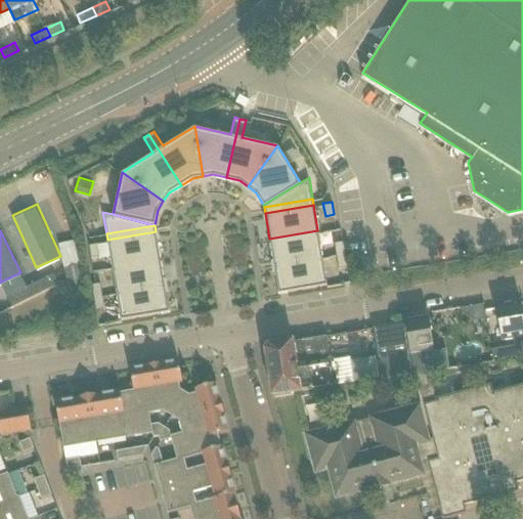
[(322,256),(317,230),(269,239),(274,264),(322,256)]
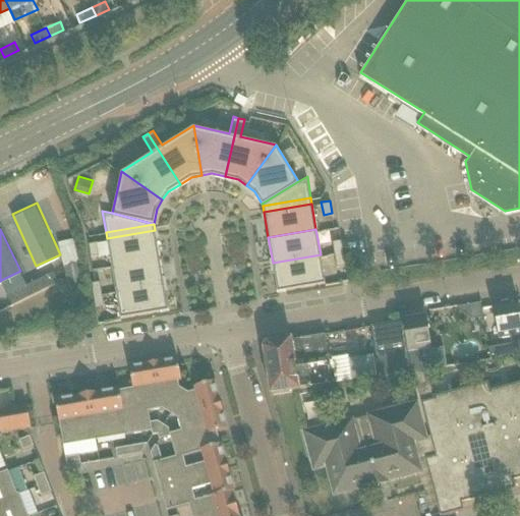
[(159,255),(155,230),(107,238),(111,264),(159,255)]
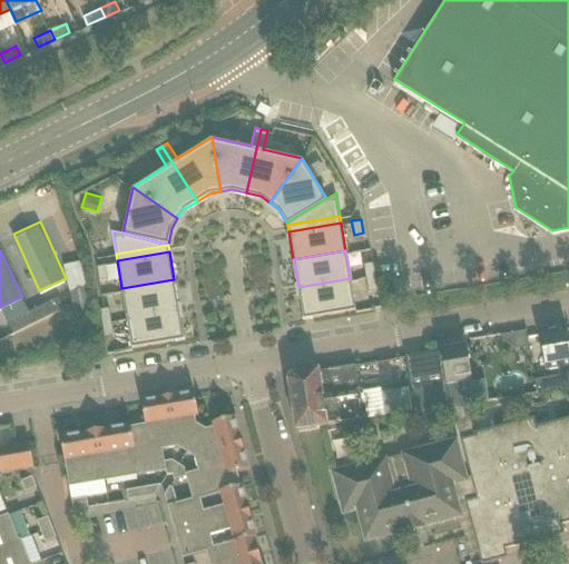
[(79,260),(64,264),(69,286),(84,284),(79,260)]
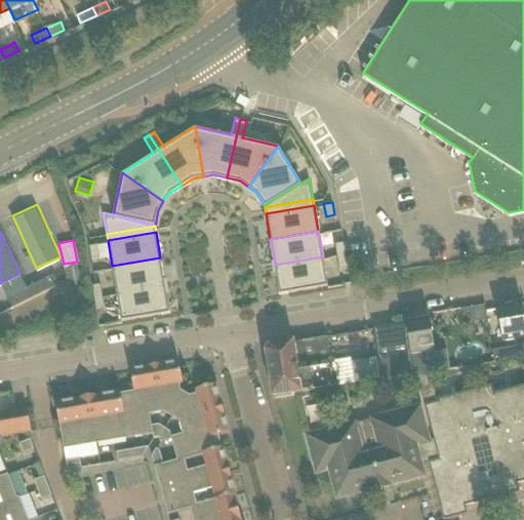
[(346,252),(344,240),(335,241),(337,254),(346,252)]
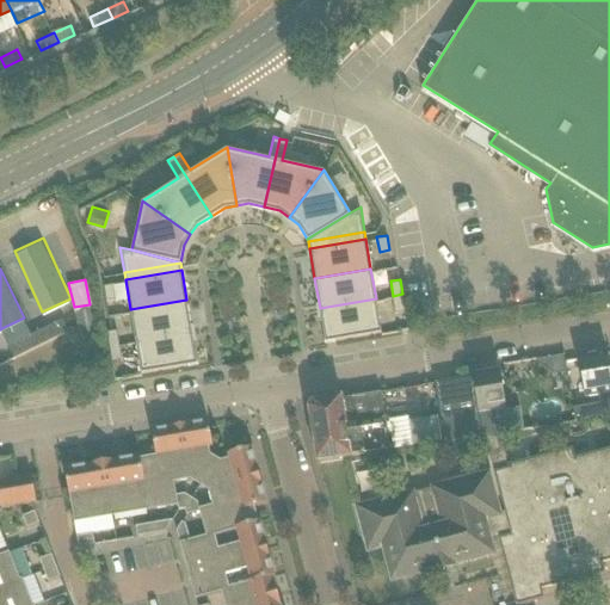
[(114,282),(103,283),(105,297),(116,296),(114,282)]
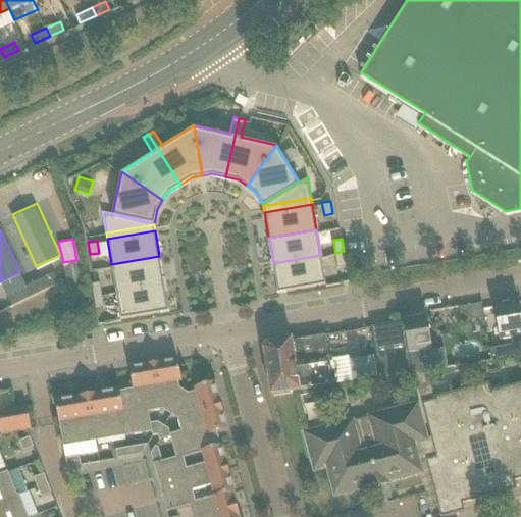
[(337,265),(346,264),(344,251),(335,253),(337,265)]
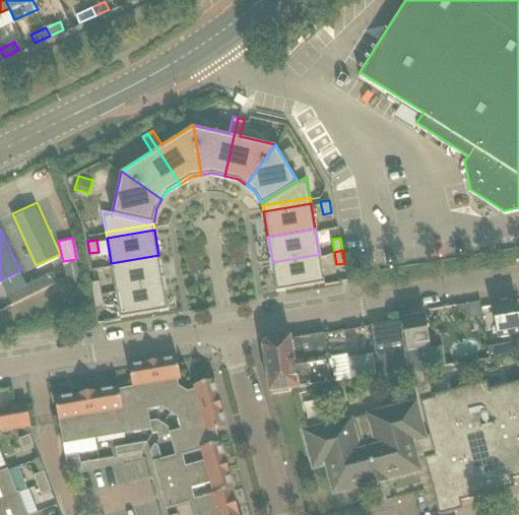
[(272,262),(276,288),(324,280),(320,254),(272,262)]
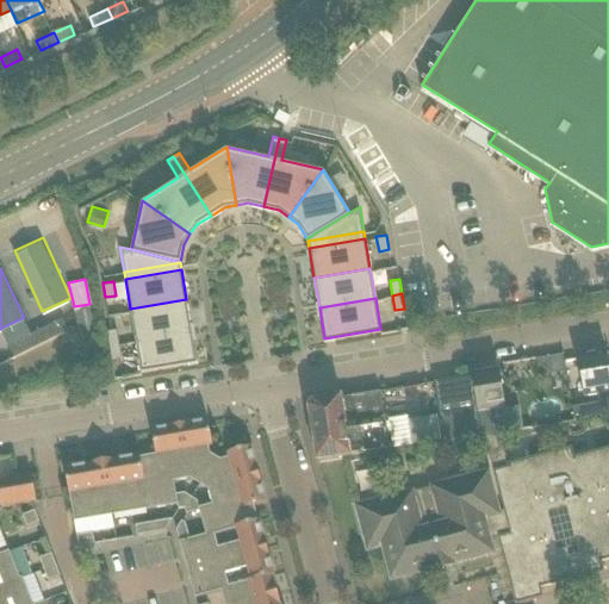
[(191,329),(186,299),(130,309),(135,338),(191,329)]
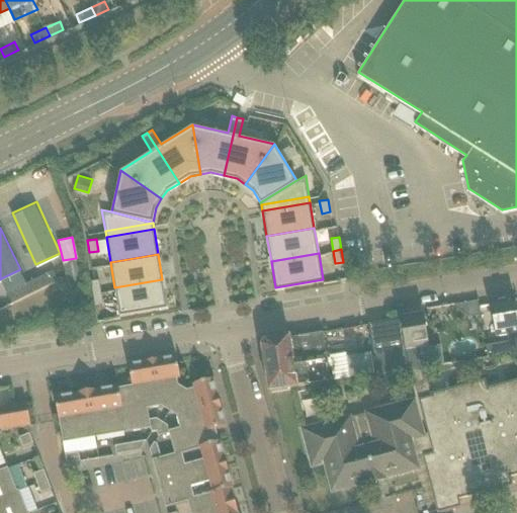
[(79,259),(63,262),(68,287),(85,284),(79,259)]
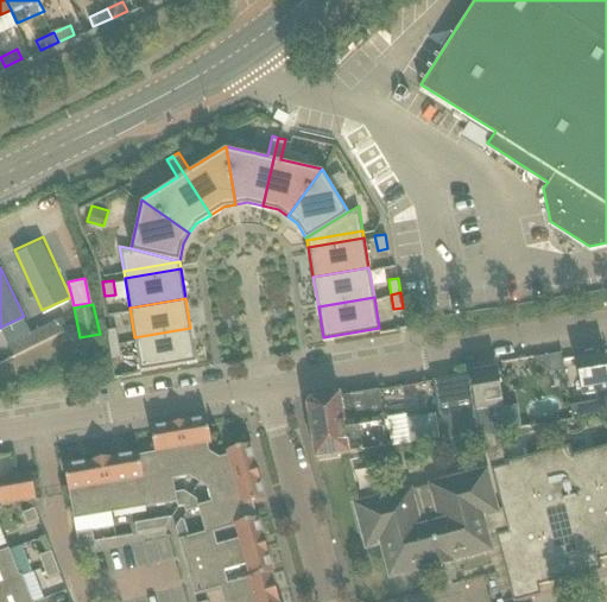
[(42,340),(68,327),(62,315),(36,328),(42,340)]
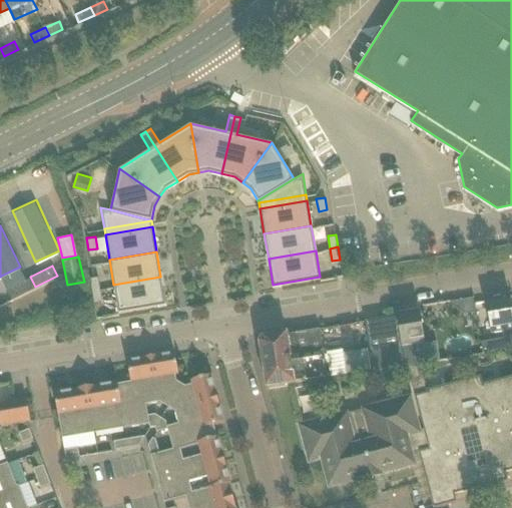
[(89,276),(91,289),(100,288),(97,275),(89,276)]
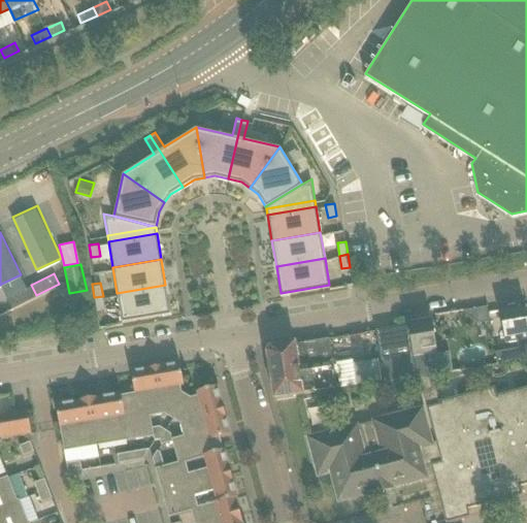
[(27,287),(7,296),(12,306),(36,295),(31,285),(27,287)]
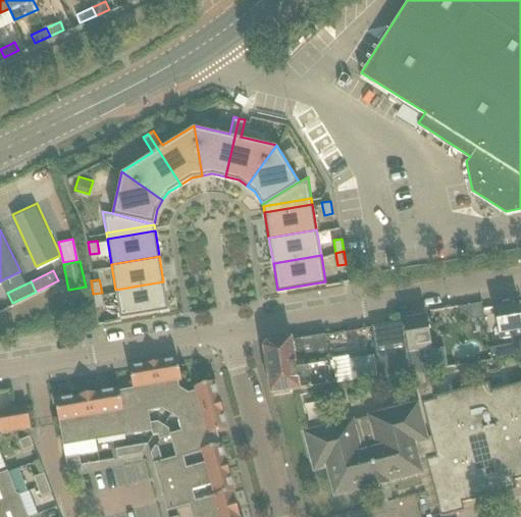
[(120,316),(167,308),(168,308),(163,281),(115,290),(120,316)]
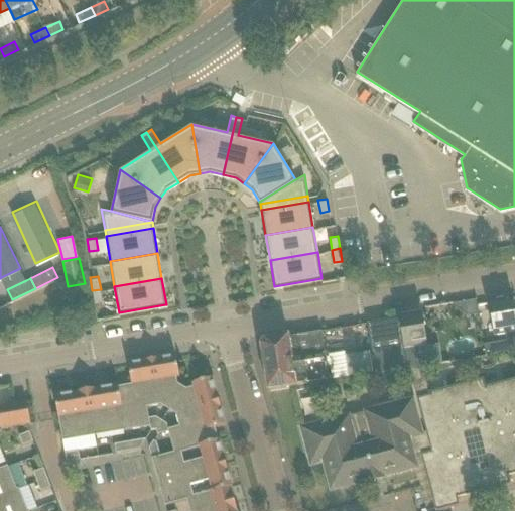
[(92,290),(94,302),(103,301),(101,289),(92,290)]
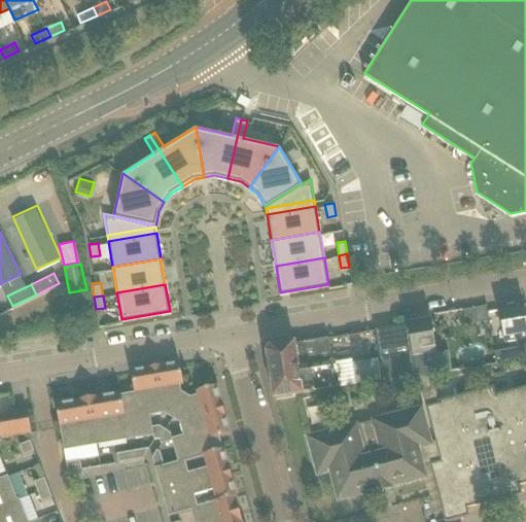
[(525,354),(525,315),(525,312),(523,302),(498,306),(504,340),(517,338),(518,345),(494,349),(496,359),(525,354)]
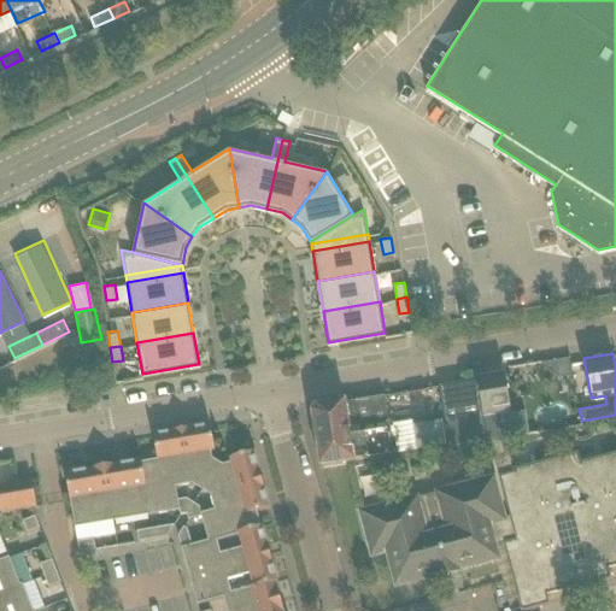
[(511,410),(504,371),(440,382),(450,444),(529,432),(526,407),(511,410)]
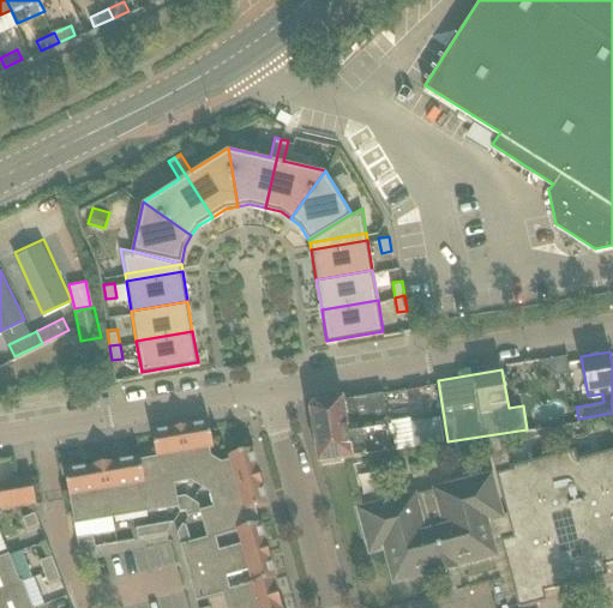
[(319,462),(358,455),(391,450),(389,428),(383,391),(348,396),(316,402),(311,408),(319,462)]
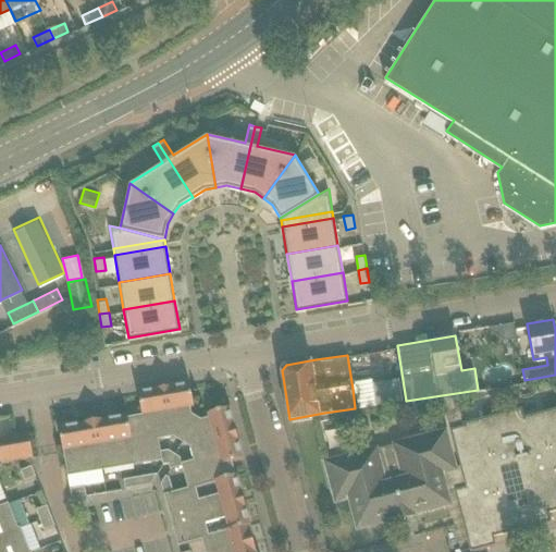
[(372,381),(375,404),(403,400),(398,377),(372,381)]
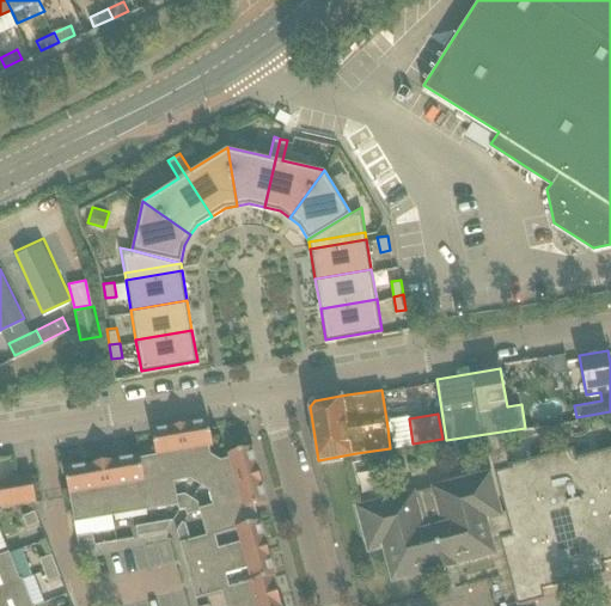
[(208,418),(190,422),(179,423),(184,446),(167,448),(173,478),(190,476),(200,482),(215,455),(209,452),(207,444),(212,442),(208,418)]
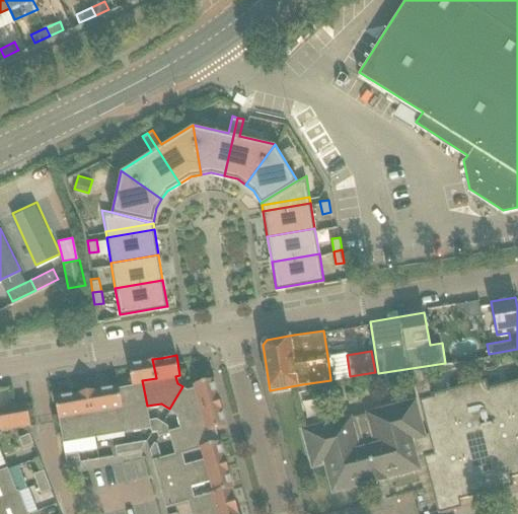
[(152,359),(129,363),(132,384),(119,387),(126,430),(150,426),(151,426),(147,406),(142,380),(156,378),(152,359)]
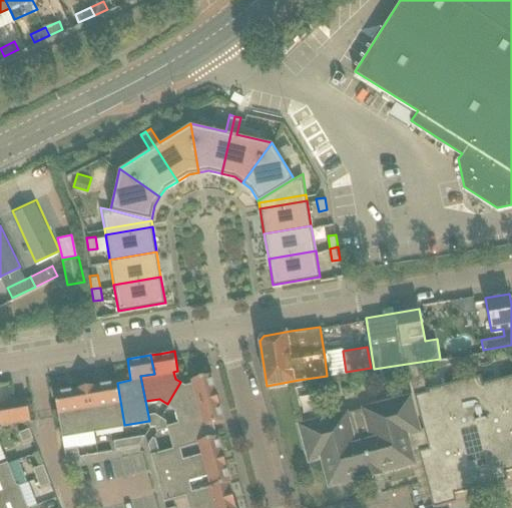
[(406,365),(395,367),(397,373),(402,376),(408,375),(406,365)]
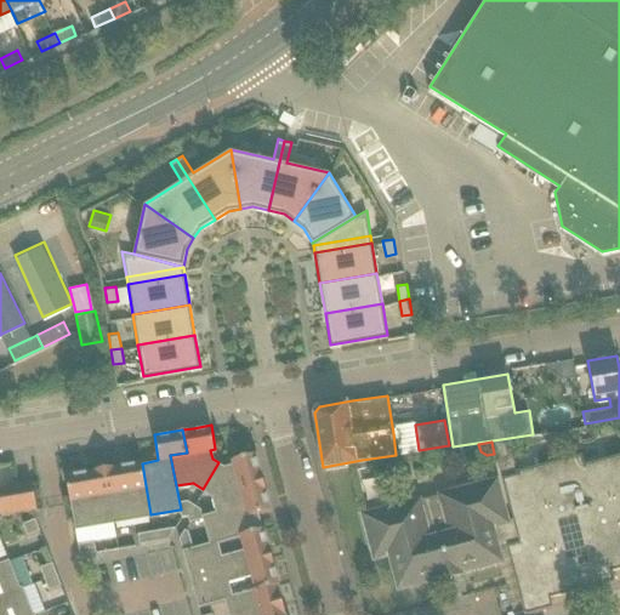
[(263,479),(260,470),(255,451),(232,459),(233,463),(223,466),(220,463),(220,462),(219,462),(203,489),(211,494),(216,510),(245,502),(242,485),(263,479)]
